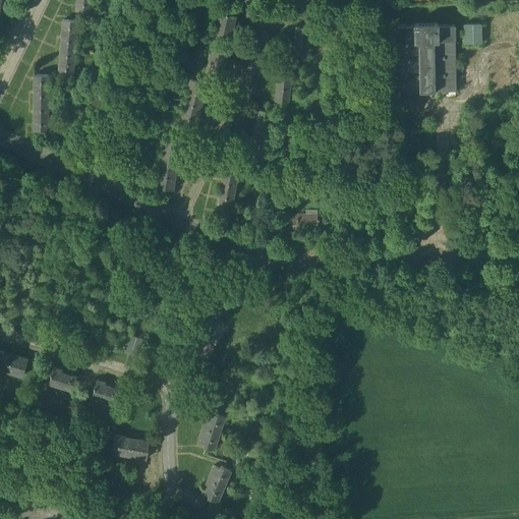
[(92,0),(75,0),(75,12),(92,13),(92,0)]
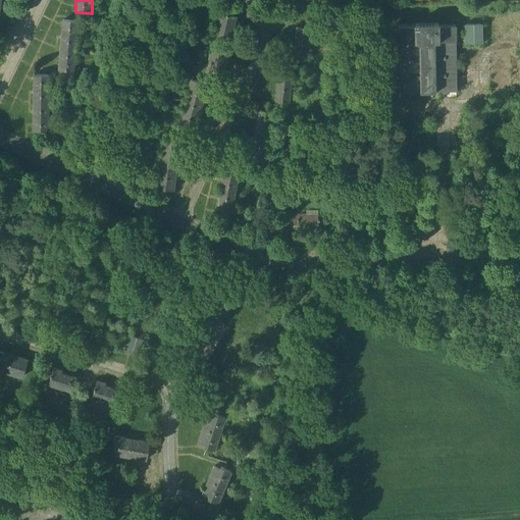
[(229,39),(234,16),(220,14),(216,37),(229,39)]
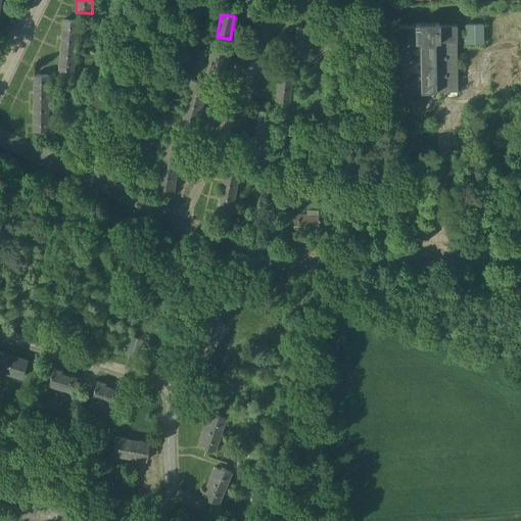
[(60,20),(57,77),(74,78),(76,21),(60,20)]
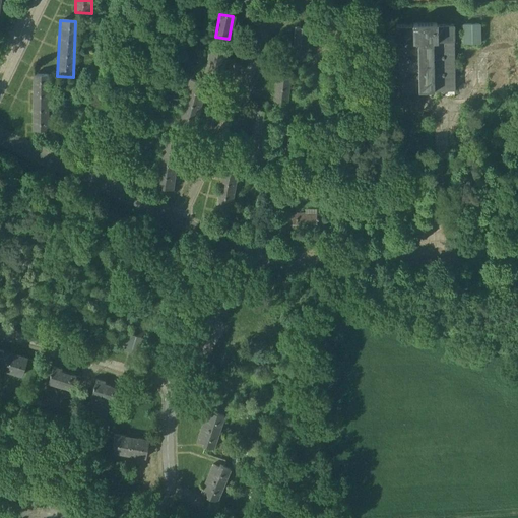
[(439,25),(415,25),(415,27),(399,27),(399,93),(456,92),(455,26),(439,26),(439,25)]
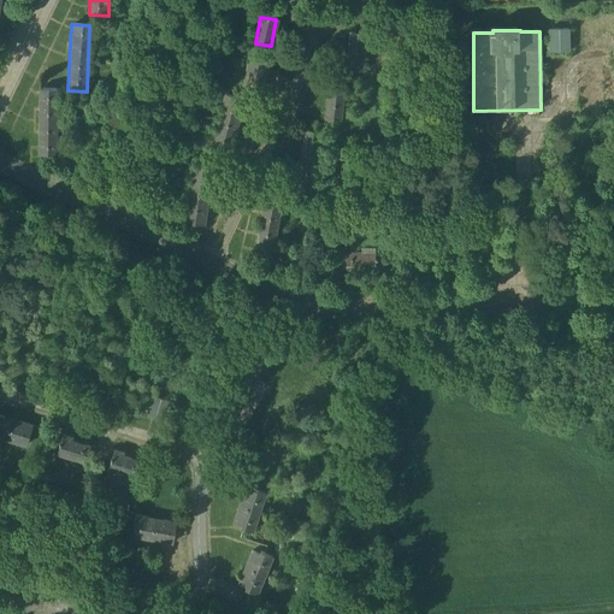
[(570,30),(549,30),(550,54),(570,54),(570,30)]
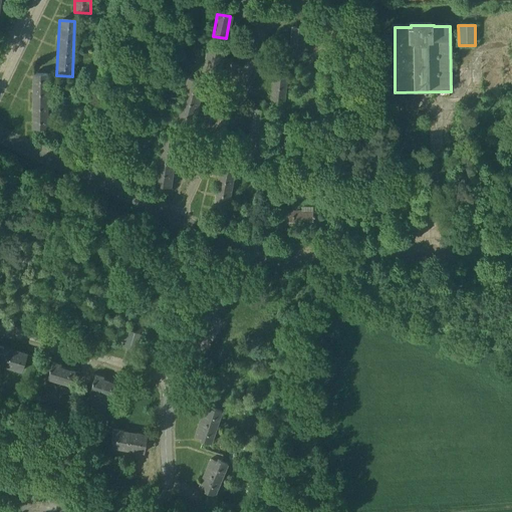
[(289,26),(288,59),(305,59),(306,27),(289,26)]
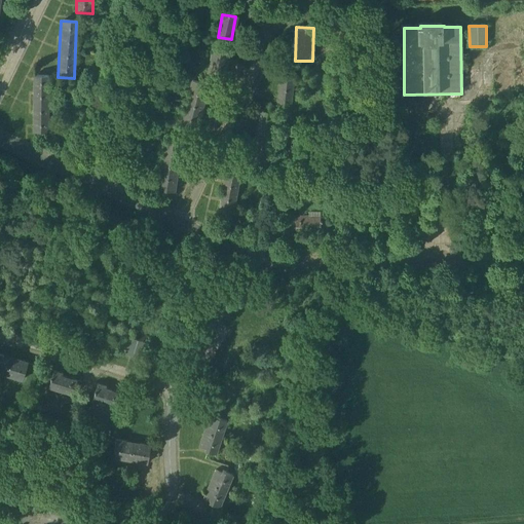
[(277,107),(290,108),(290,100),(295,100),(296,75),(278,74),(277,107)]
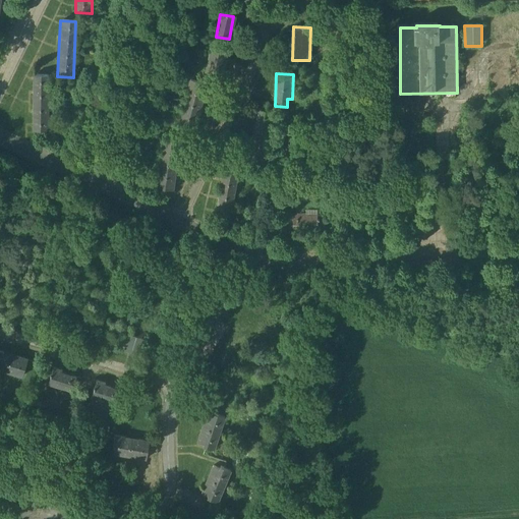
[(32,75),(31,131),(49,131),(49,75),(32,75)]
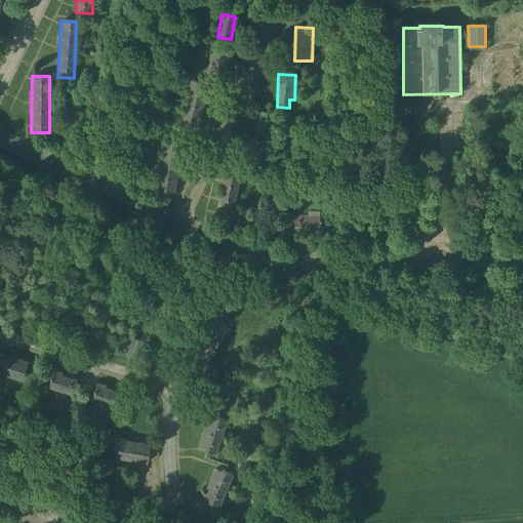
[(273,112),(258,110),(246,182),(259,184),(273,112)]
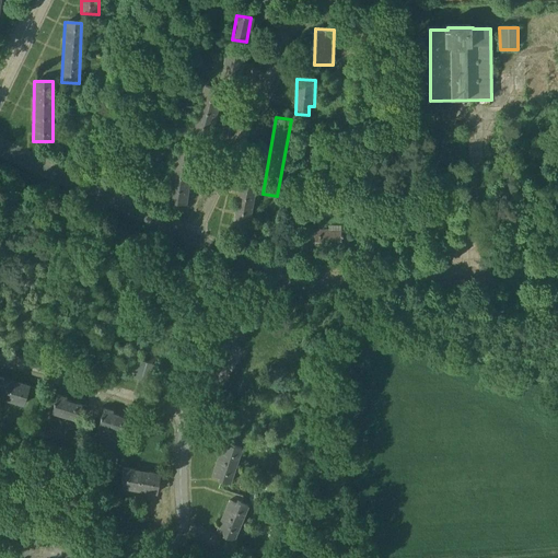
[(171,169),(170,205),(187,205),(188,170),(171,169)]
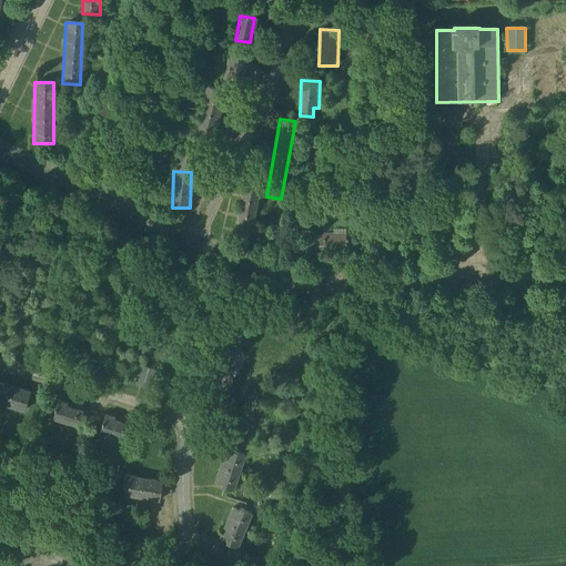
[(232,233),(251,236),(261,189),(242,184),(232,233)]
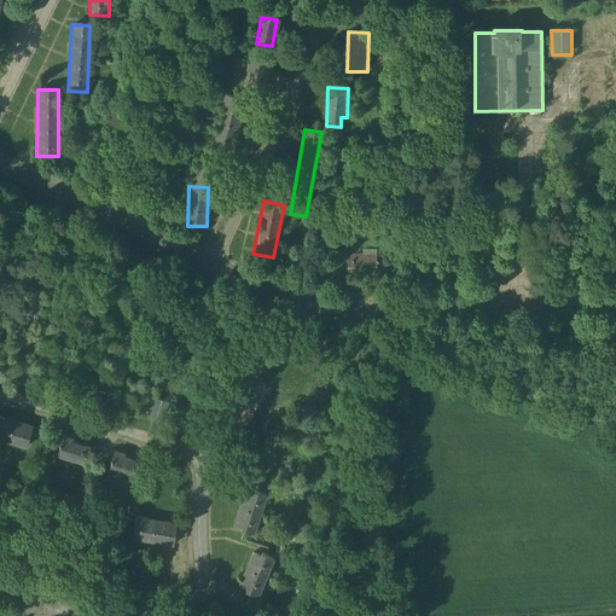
[(0,439),(28,446),(33,425),(0,417),(0,439)]
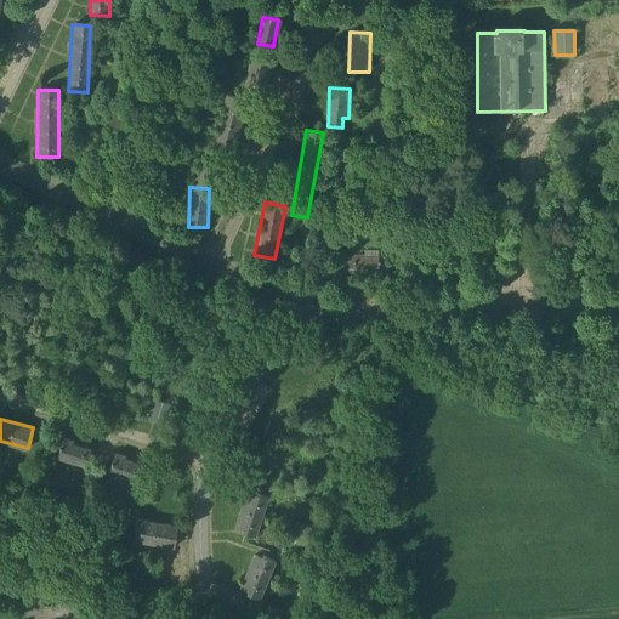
[(57,459),(86,469),(92,449),(63,439),(57,459)]
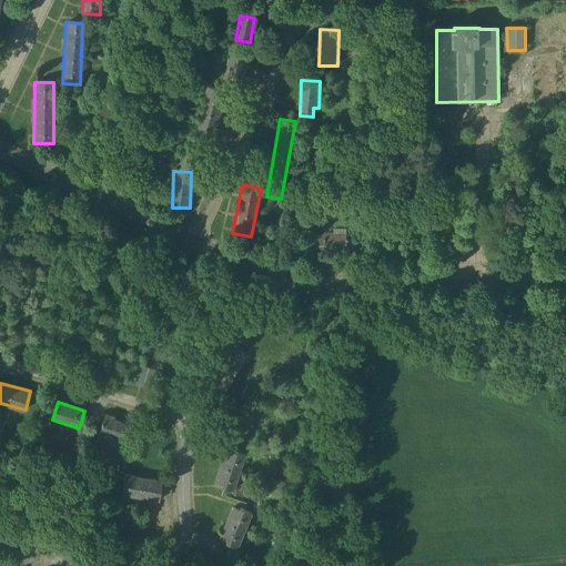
[(103,417),(101,436),(120,438),(122,420),(103,417)]
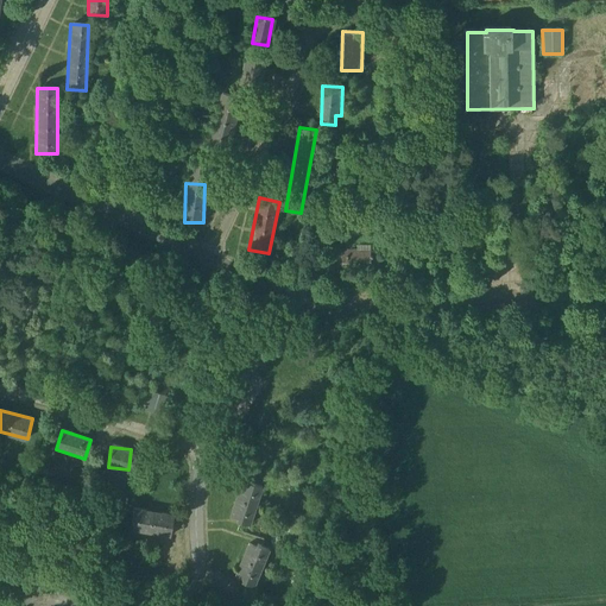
[(229,521),(251,525),(262,487),(239,481),(229,521)]
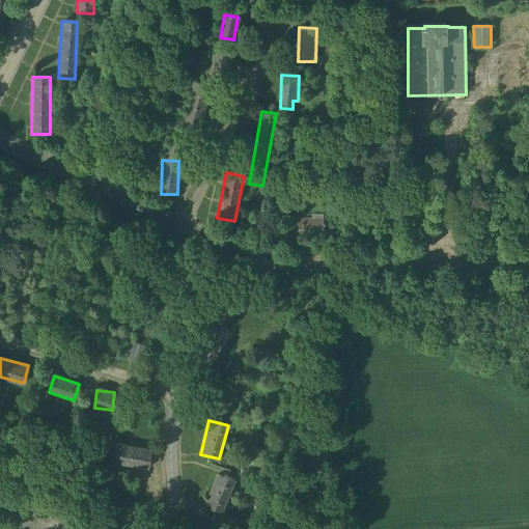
[(148,468),(151,449),(123,446),(122,454),(115,453),(113,464),(148,468)]
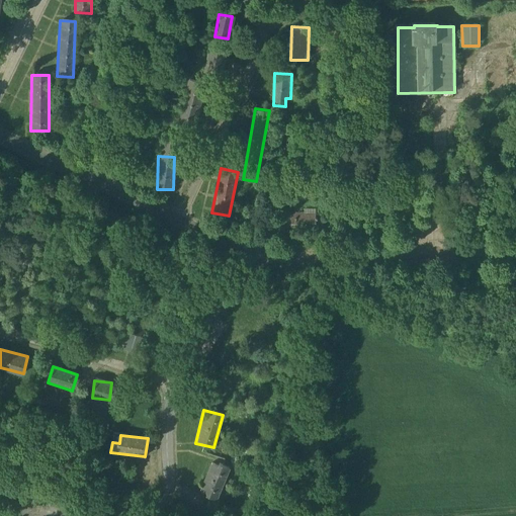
[(206,494),(205,498),(218,502),(229,468),(209,461),(199,492),(206,494)]
